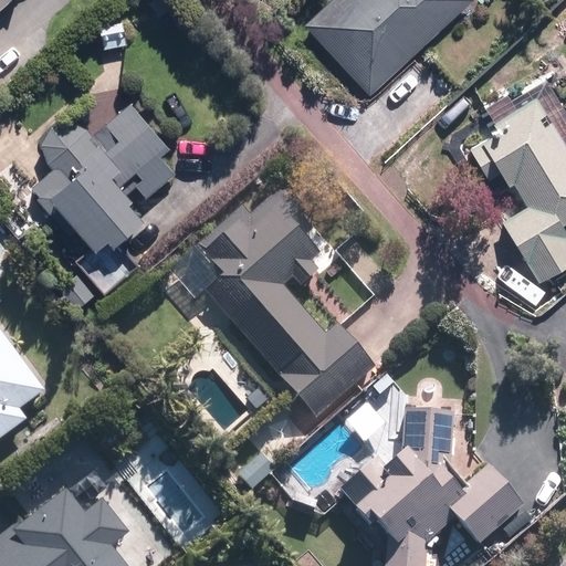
[(0,0),(0,11),(12,0),(0,0)]
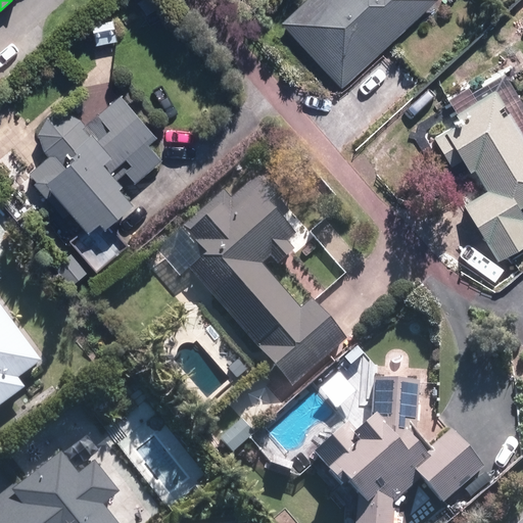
[(341,87),(432,0),(316,0),(286,29),(341,87)]
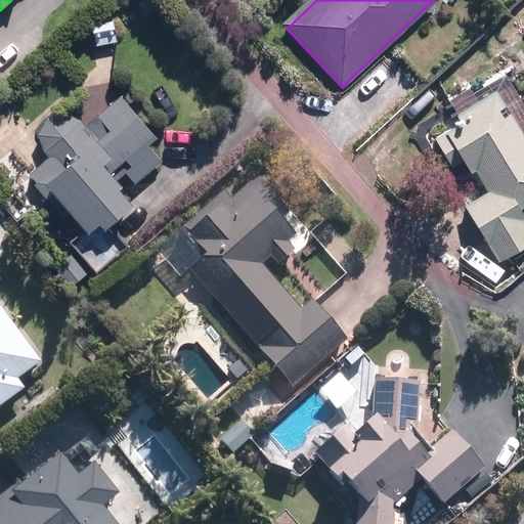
[(523,131),(498,88),(430,129),(455,172),(470,163),(486,191),(466,204),(499,260),(523,245),(523,131)]
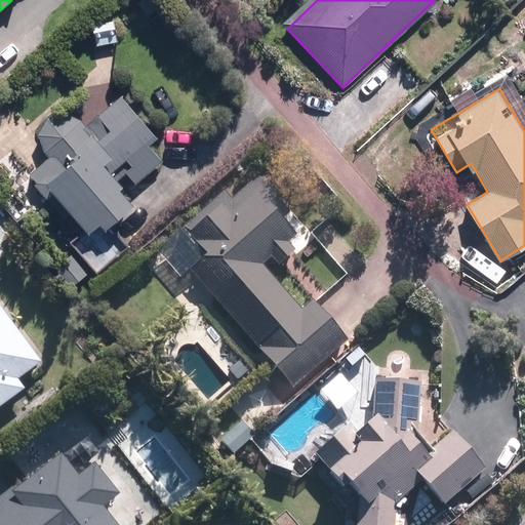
[(45,193),(49,190),(87,235),(98,226),(105,233),(138,205),(118,180),(127,173),(138,187),(170,161),(151,138),(159,132),(125,91),(83,125),(76,117),(75,116),(73,115),(72,114),(70,113),(68,113),(67,112),(65,112),(63,112),(61,112),(59,112),(57,113),(55,113),(53,114),(52,114),(50,115),(49,116),(47,117),(46,118),(45,120),(44,121),(42,122),(41,124),(41,125),(40,127),(39,129),(39,130),(39,132),(38,134),(38,136),(38,137),(39,139),(39,142),(39,144),(40,145),(41,147),(48,157),(29,171),(45,193)]
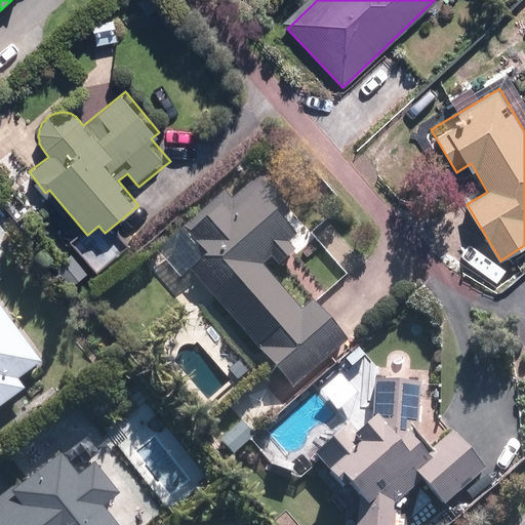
[(206,260),(191,274),(293,389),(350,338),(314,298),(299,312),(260,268),(272,258),(282,270),(298,254),(287,242),(298,232),(287,218),(300,206),(267,168),(230,201),(219,190),(177,228),(206,260)]
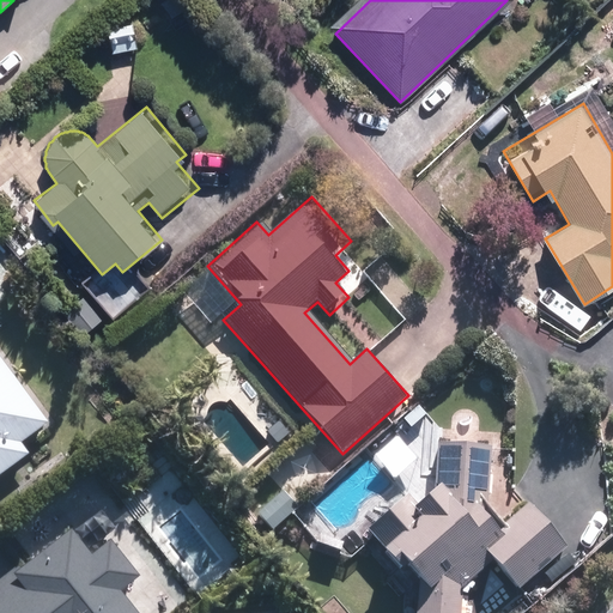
[(0,478),(30,457),(22,445),(49,428),(0,353),(0,478)]
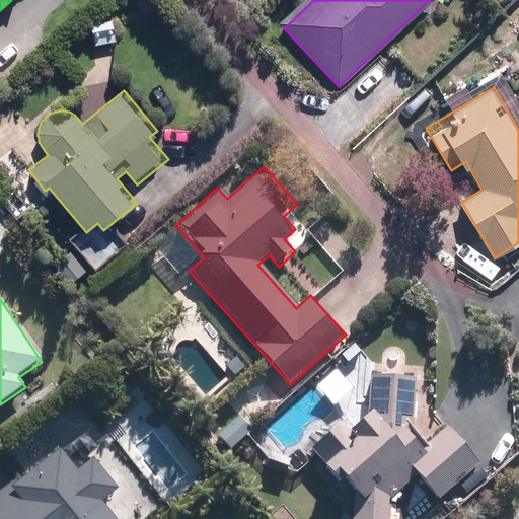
[(340,364),(317,383),(337,404),(358,385),(340,364)]
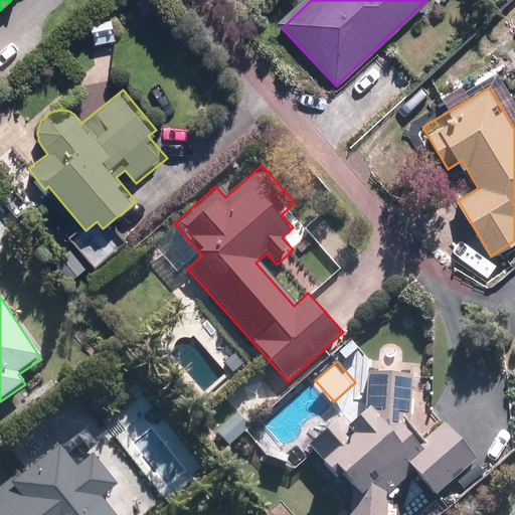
[(384,514),(386,498),(413,474),(435,497),(476,460),(443,422),(417,446),(405,434),(395,443),(366,410),(342,433),(334,424),(306,450),(330,476),(336,471),(348,485),(347,514),(384,514)]
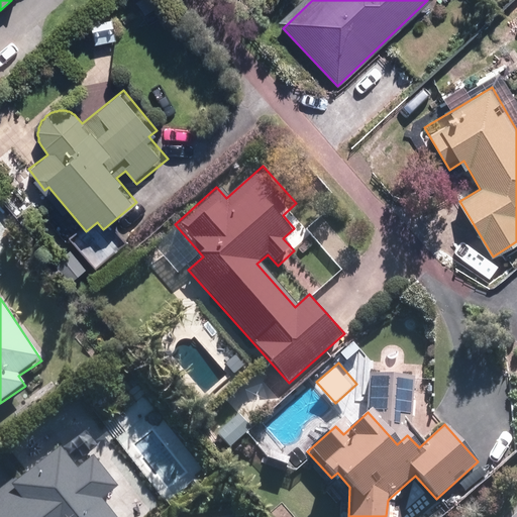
[(0,516),(115,516),(101,499),(117,486),(94,456),(79,469),(63,449),(19,486),(14,479),(0,490),(0,516)]
